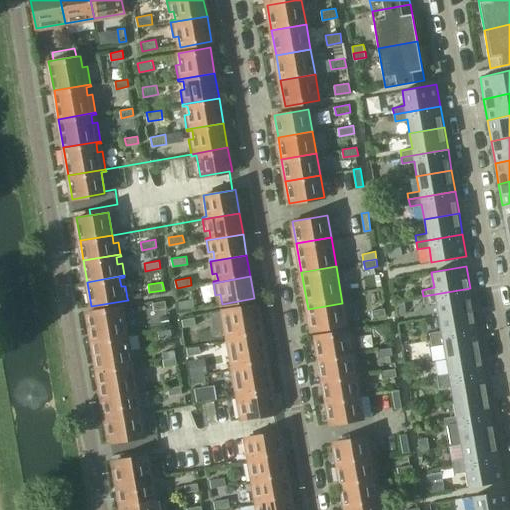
[(470,288),(423,296),(424,303),(436,301),(439,315),(474,309),(470,288)]
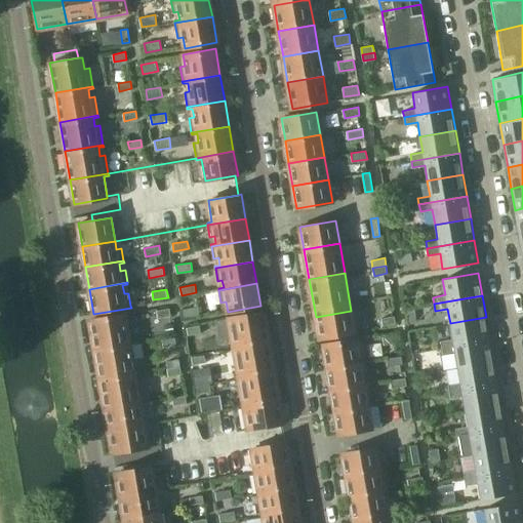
[(198,306),(184,309),(185,317),(200,314),(198,306)]
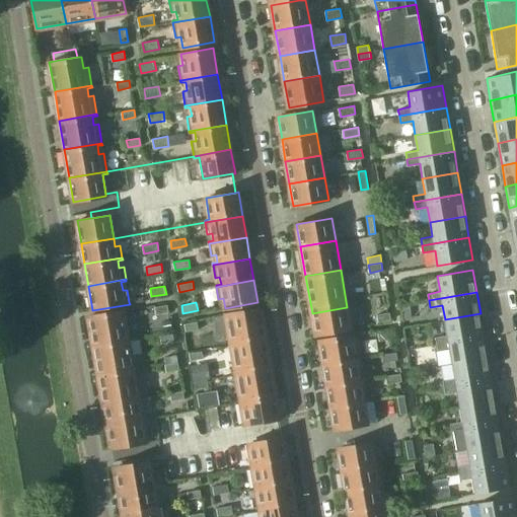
[(156,313),(169,311),(168,304),(155,306),(156,313)]
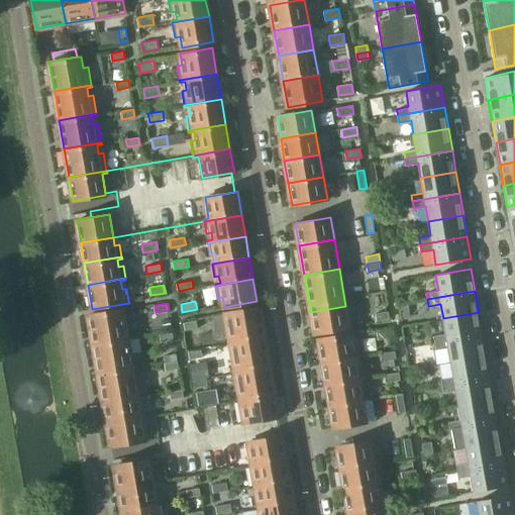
[(411,317),(409,303),(401,304),(404,318),(411,317)]
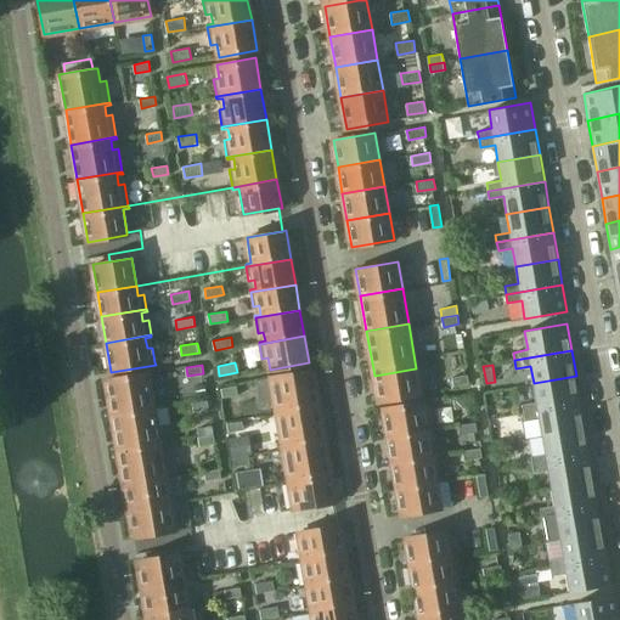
[(271,377),(277,411),(319,404),(313,368),(271,377)]
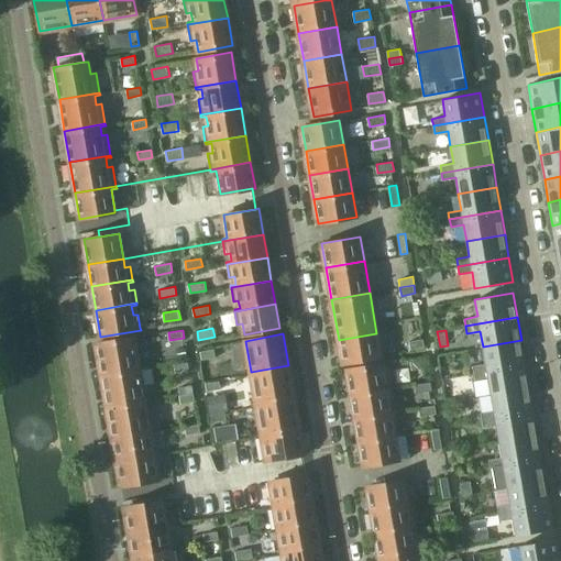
[(376,333),(339,340),(342,364),(381,356),(376,333)]
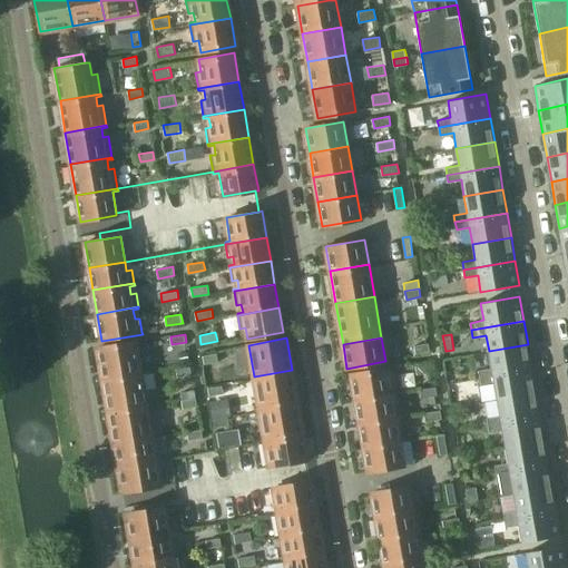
[(97,346),(103,378),(140,371),(135,340),(97,346)]
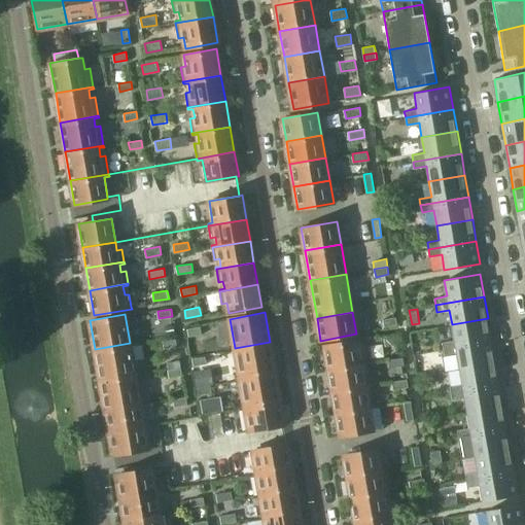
[(383,319),(384,326),(397,324),(395,316),(383,319)]
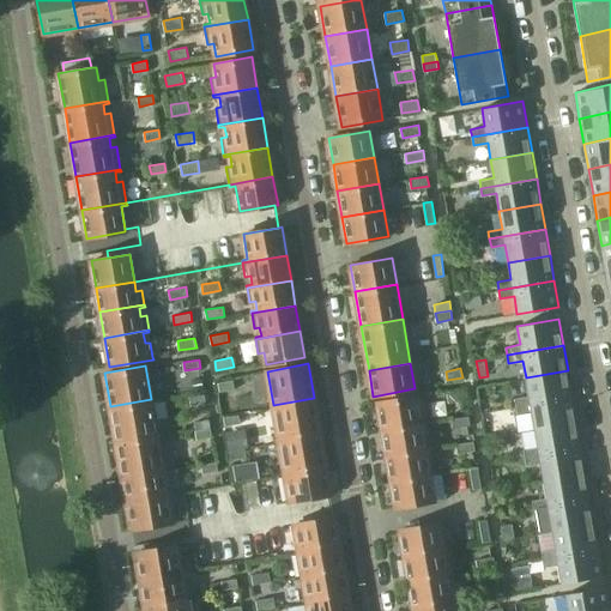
[(568,370),(526,377),(528,395),(515,398),(516,406),(572,397),(568,370)]
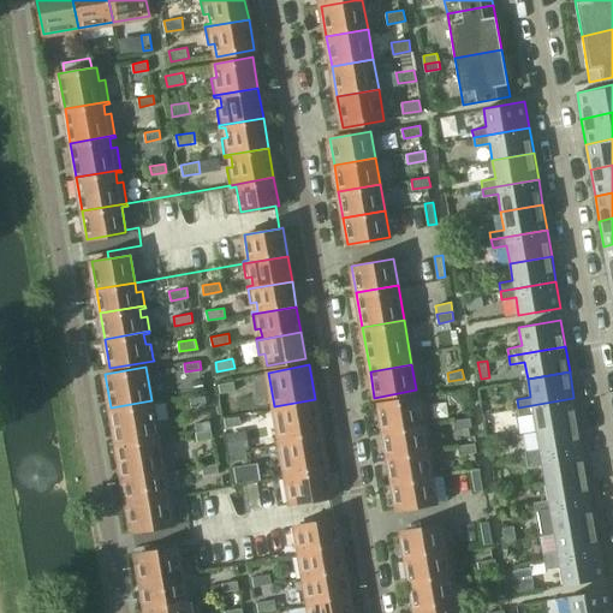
[(219,384),(220,392),(236,390),(234,381),(219,384)]
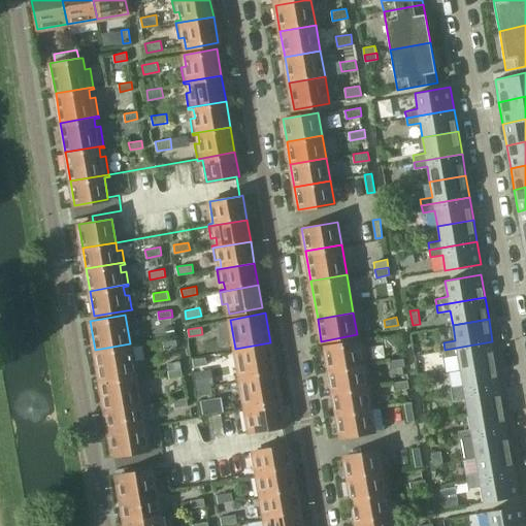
[(400,335),(385,338),(386,347),(401,343),(400,335)]
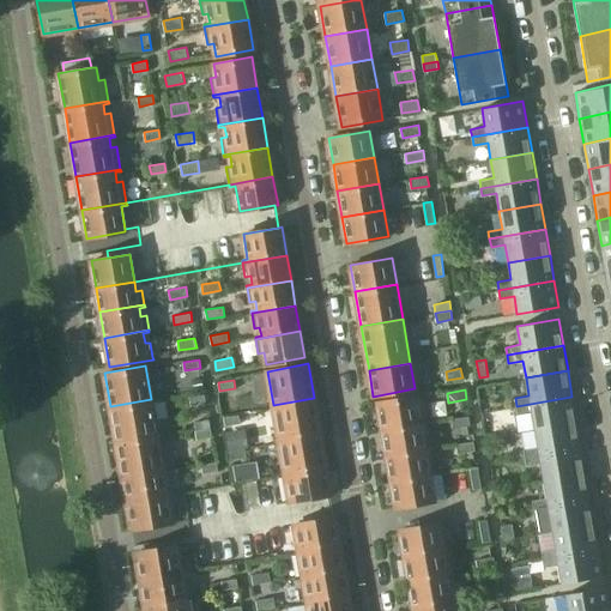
[(191,405),(206,403),(205,394),(189,397),(191,405)]
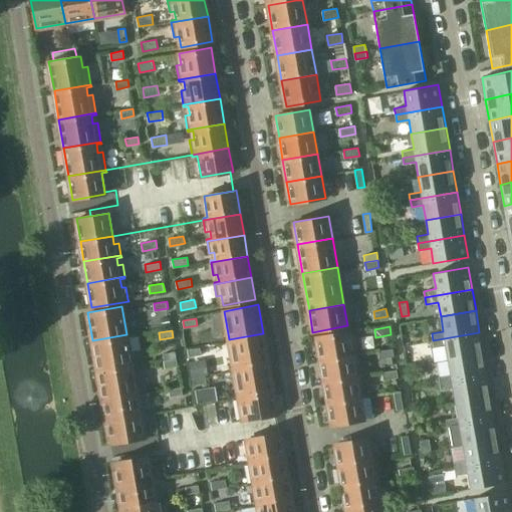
[(316,336),(320,358),(356,352),(354,340),(350,341),(348,331),(316,336)]
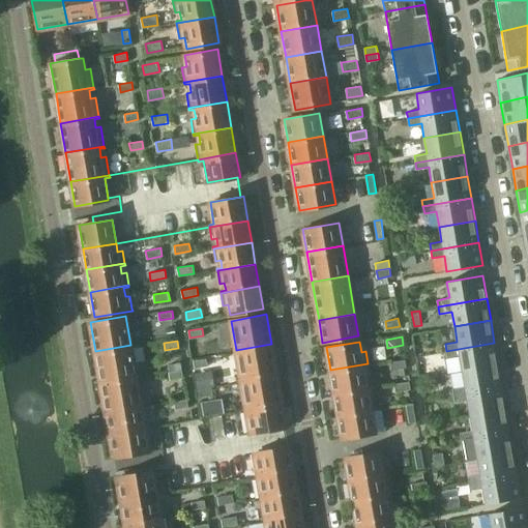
[(494,343),(446,351),(447,357),(460,355),(462,371),(498,364),(494,343)]
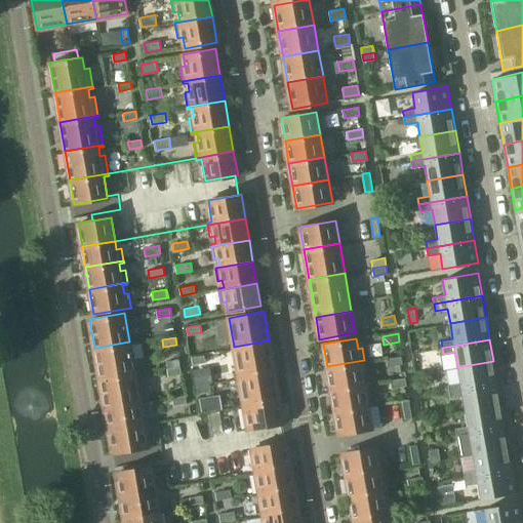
[(269,340),(234,347),(239,376),(274,370),(269,340)]
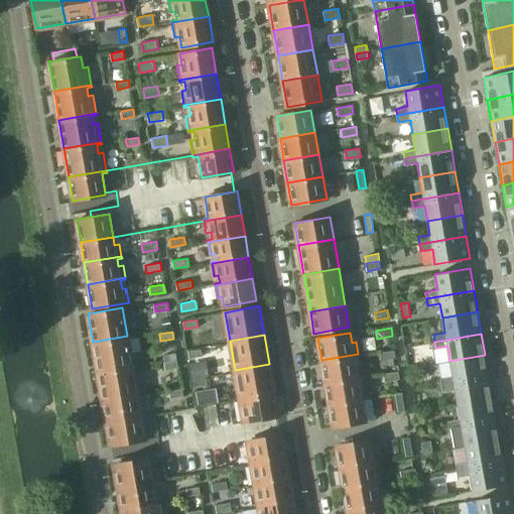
[(127,336),(93,342),(98,370),(132,364),(127,336)]
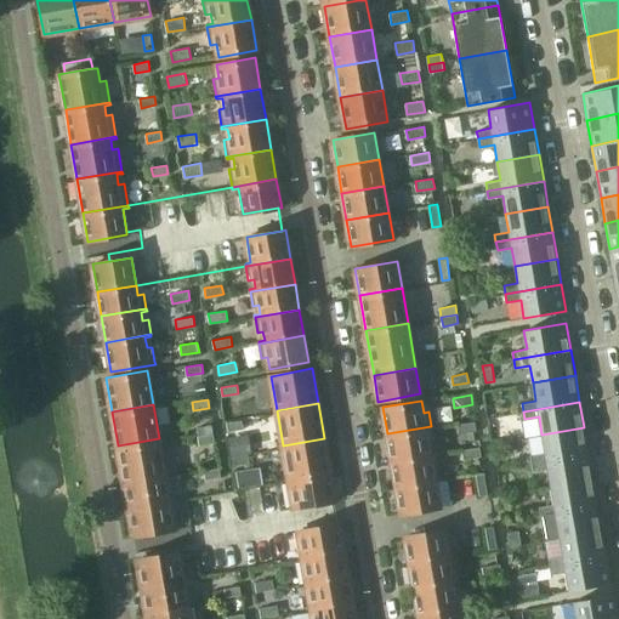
[(227,422),(228,431),(244,429),(243,420),(227,422)]
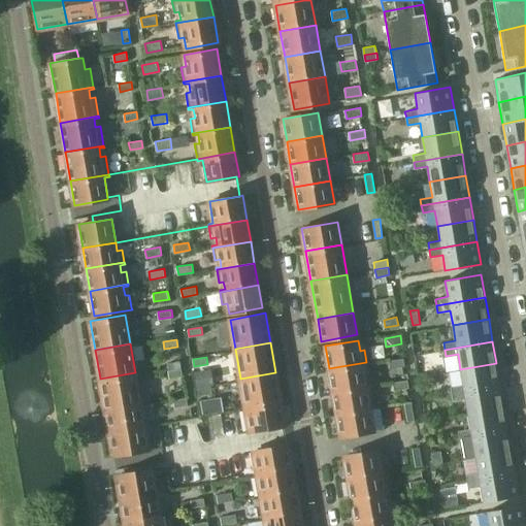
[(403,358),(389,360),(390,368),(405,365),(403,358)]
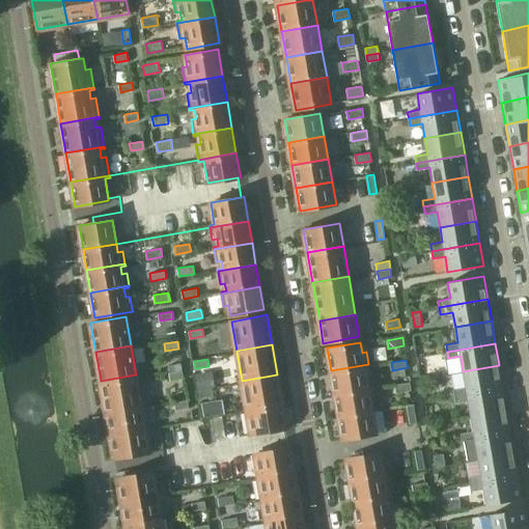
[(181,363),(168,365),(169,372),(183,370),(181,363)]
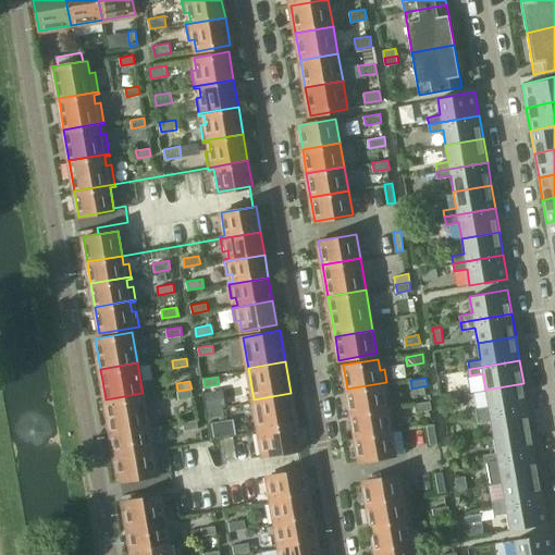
[(387,382),(386,382),(347,389),(352,412),(391,405),(389,392),(383,393),(382,385),(387,384),(387,382)]
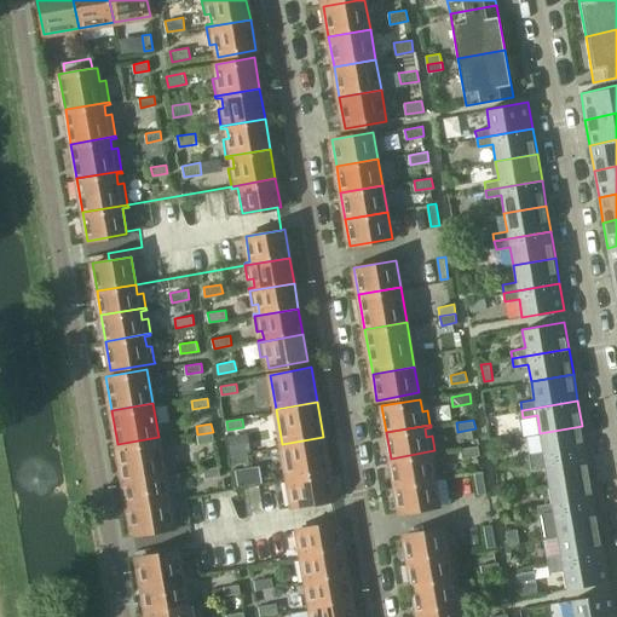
[(582,426),(540,433),(543,451),(529,454),(530,461),(587,451),(582,426)]
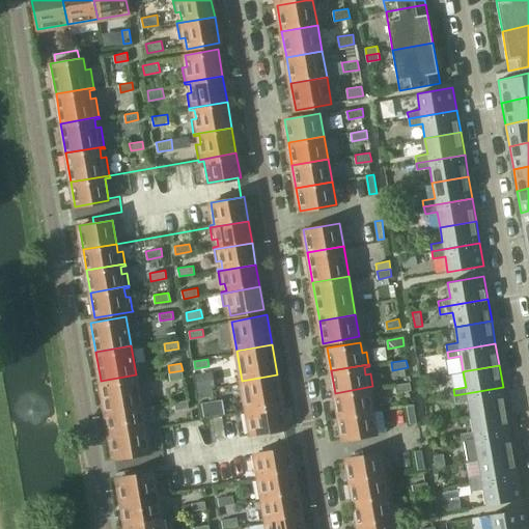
[(170,380),(184,378),(183,370),(169,372),(170,380)]
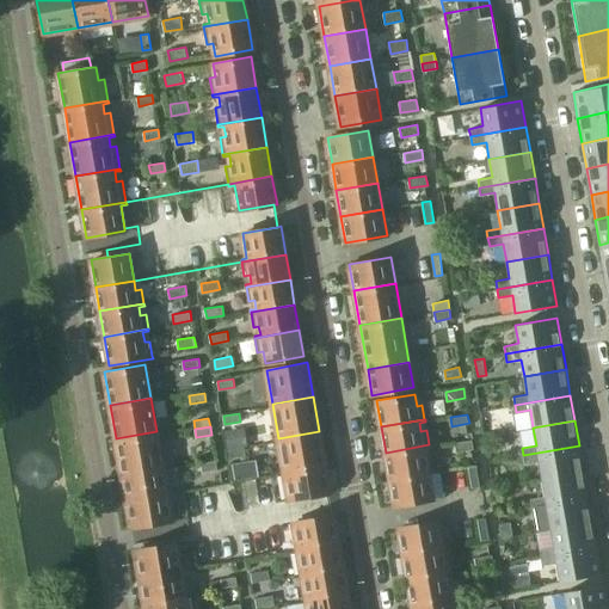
[(157,431),(116,438),(121,471),(162,463),(157,431)]
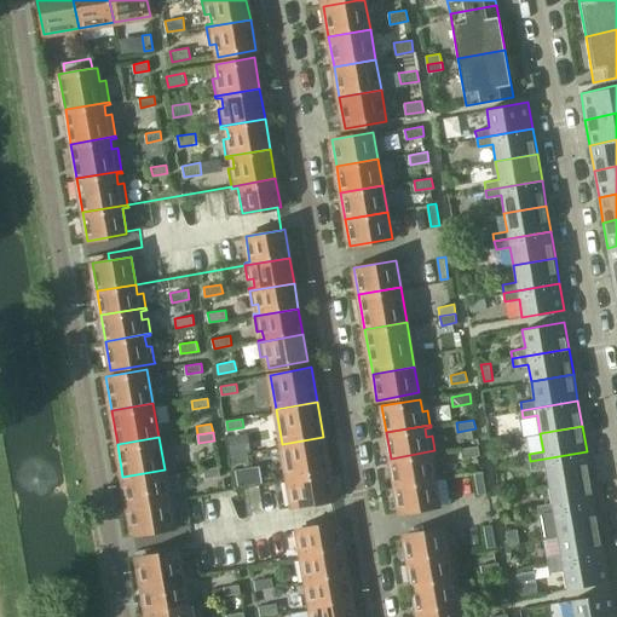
[(323,437),(282,444),(288,478),(329,471),(323,437)]
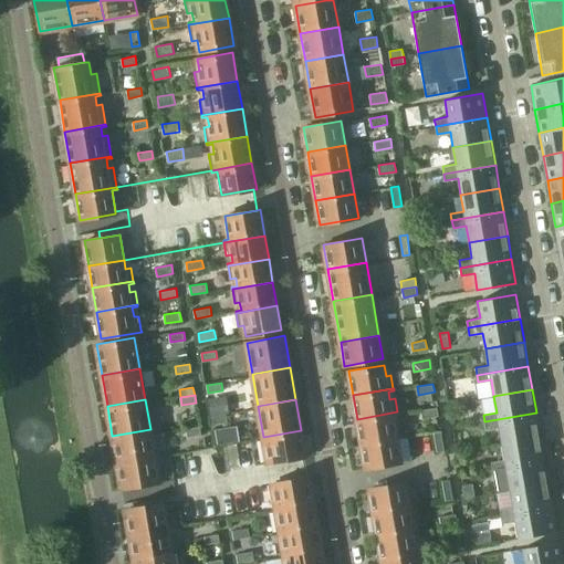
[(437,407),(420,409),(423,418),(438,416),(437,407)]
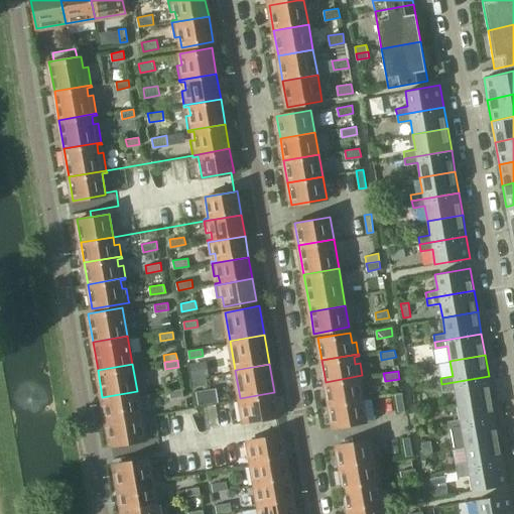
[(362,375),(326,382),(330,405),(362,400),(366,399),(366,397),(364,384),(359,385),(358,378),(363,377),(362,375)]
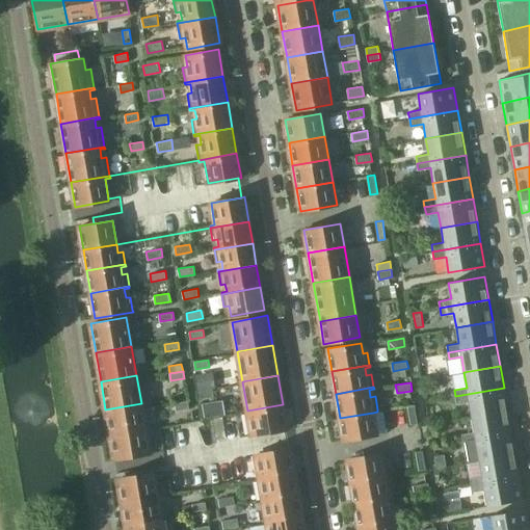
[(504,388),(455,396),(456,403),(469,401),(472,417),(507,409),(504,388)]
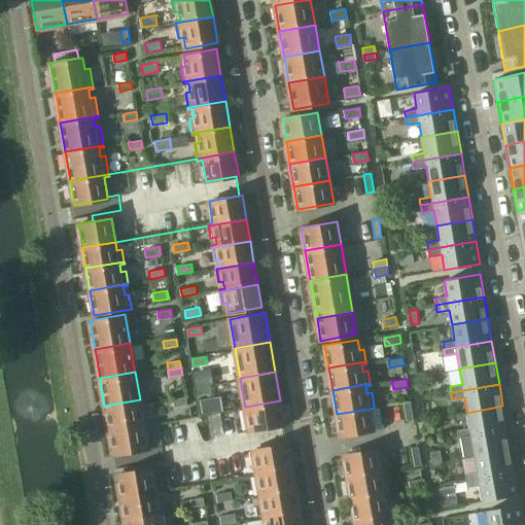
[(198,387),(199,394),(212,392),(211,385),(198,387)]
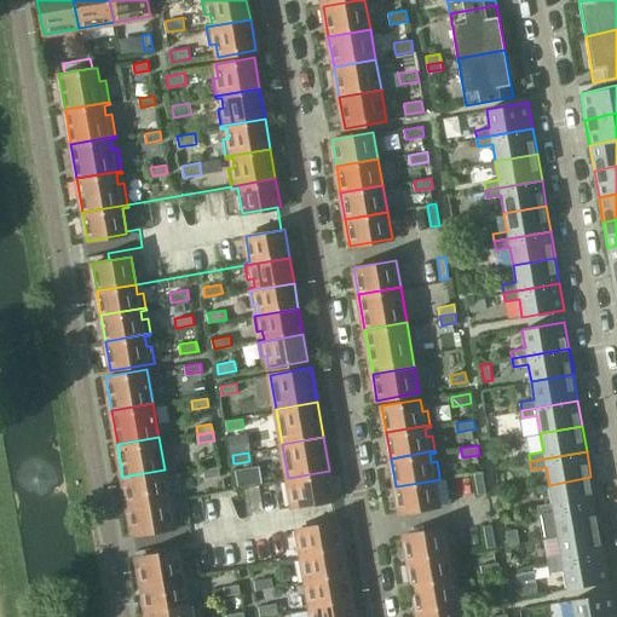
[(205,478),(220,476),(219,466),(203,468),(205,478)]
